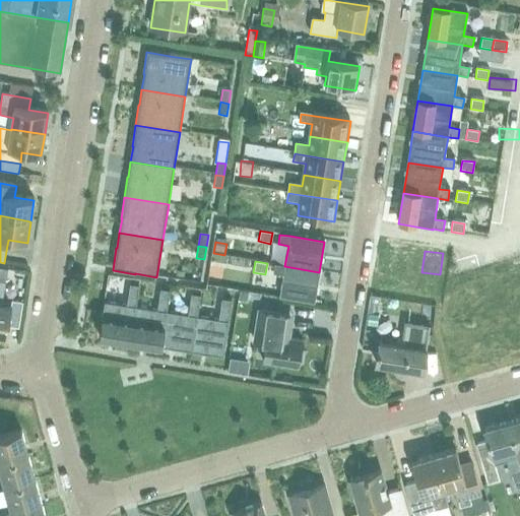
[(274,265),(273,274),(283,276),(279,298),(314,304),(319,272),(284,266),(274,265)]
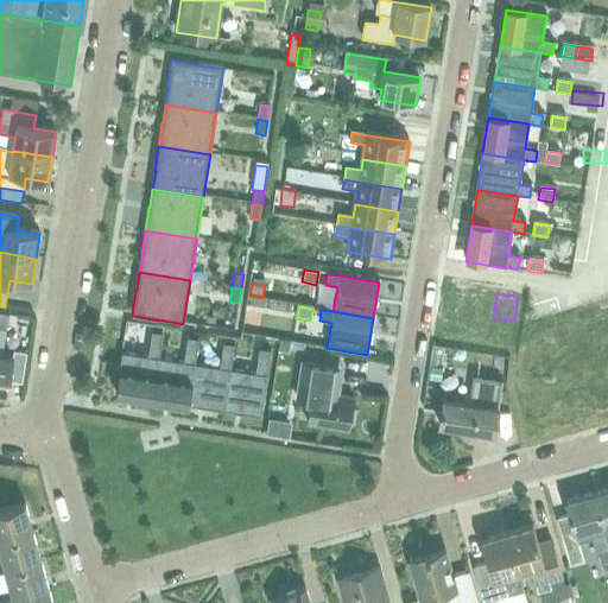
[(603,315),(594,317),(597,330),(607,328),(603,315)]
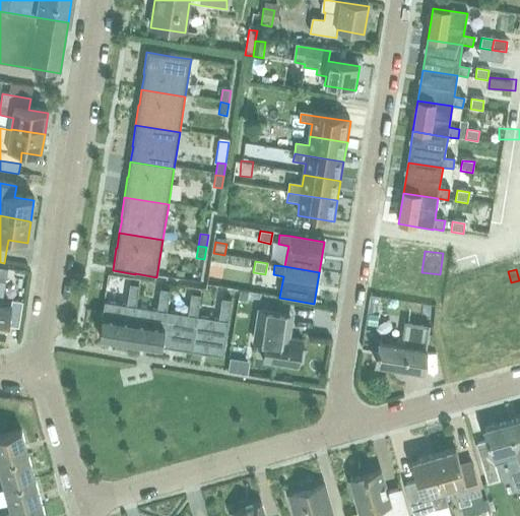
[(508,271),(500,273),(504,284),(511,282),(508,271)]
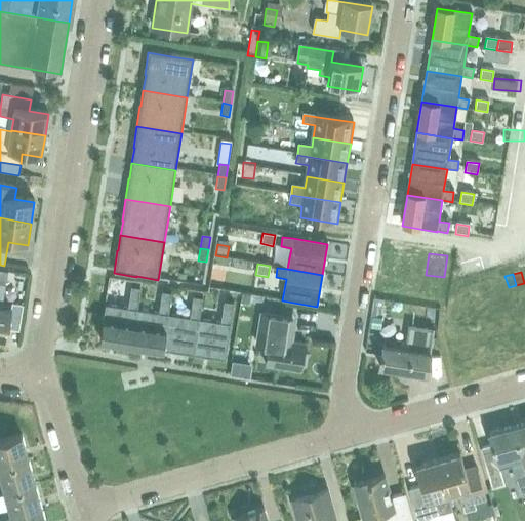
[(471,285),(462,287),(466,299),(474,297),(471,285)]
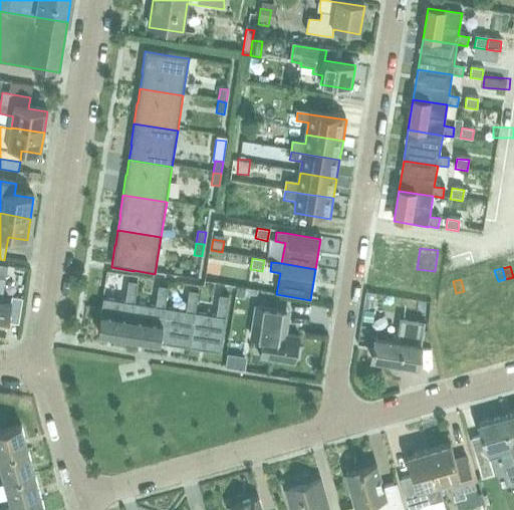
[(453,281),(445,283),(448,295),(456,293),(453,281)]
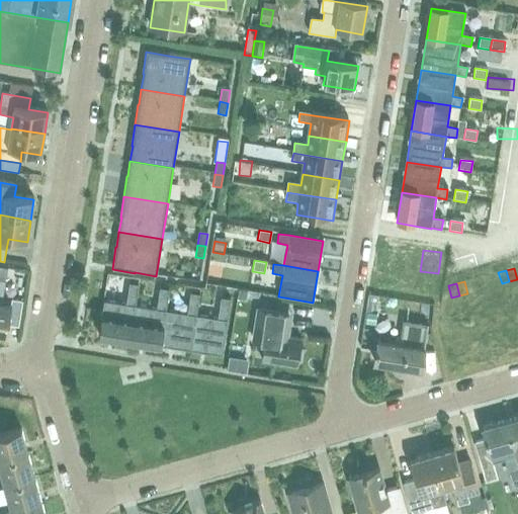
[(136,307),(139,285),(130,284),(125,306),(104,302),(98,337),(130,341),(136,307)]
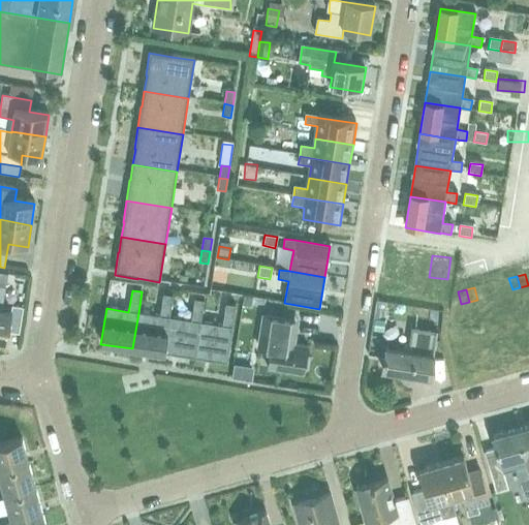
[(169,318),(173,297),(163,296),(159,317),(138,313),(132,348),(163,353),(169,318)]
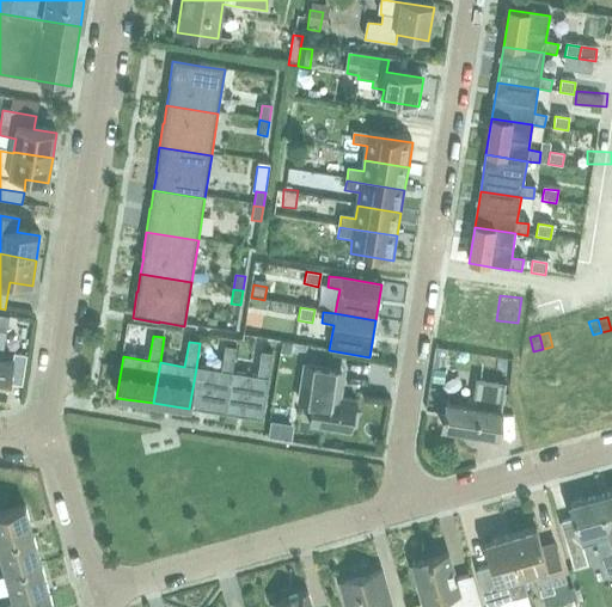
[(293,347),(283,345),(282,355),(292,356),(293,347)]
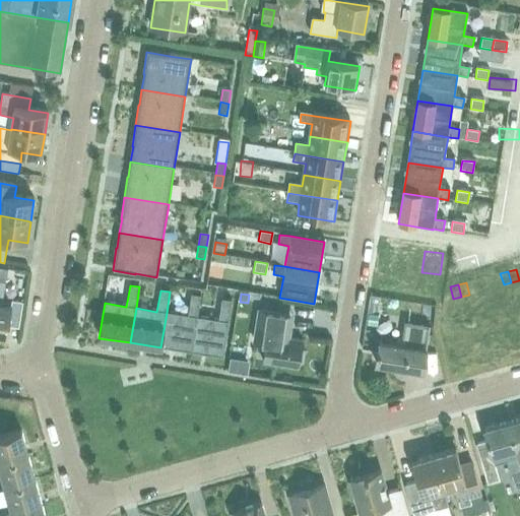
[(197,318),(200,297),(191,295),(188,316),(167,313),(160,347),(192,352),(197,318)]
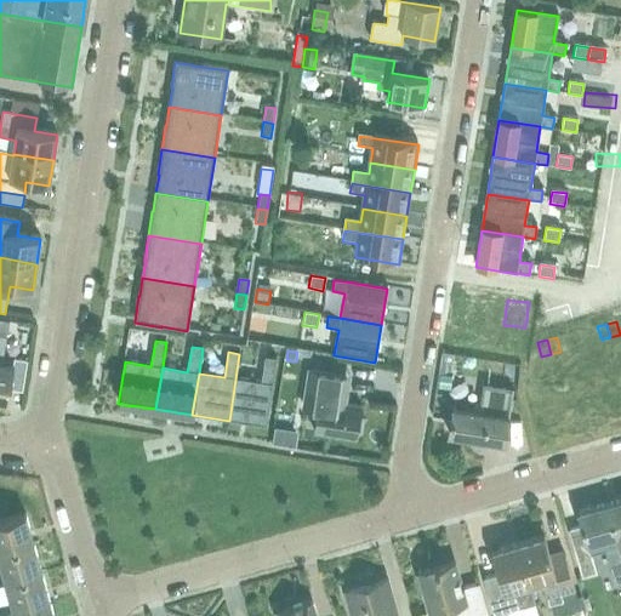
[(272,386),(275,359),(265,358),(261,383),(235,380),(229,421),(267,427),(273,386),(272,386)]
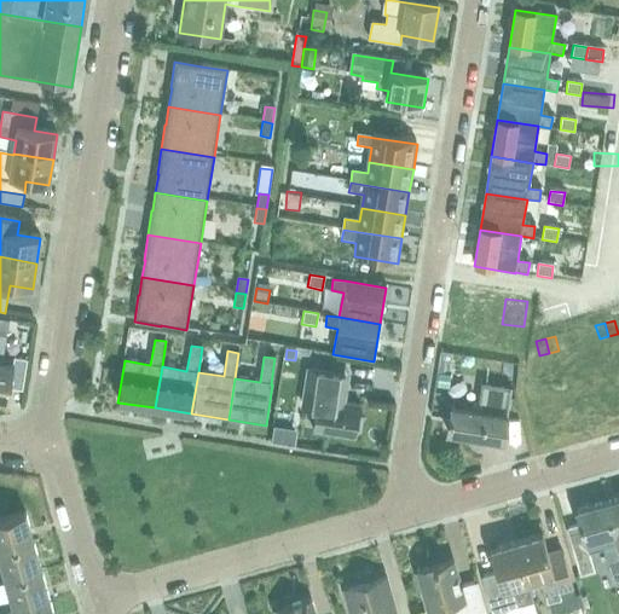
[(22,391),(27,360),(15,359),(13,365),(0,363),(0,400),(9,401),(10,388),(22,391)]
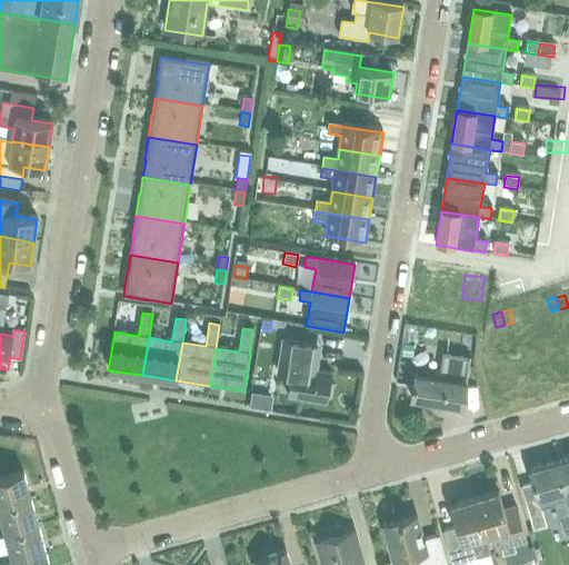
[(291,378),(288,398),(326,404),(330,374),(311,372),(312,364),(313,364),(317,346),(282,340),(280,359),(278,376),(291,378)]
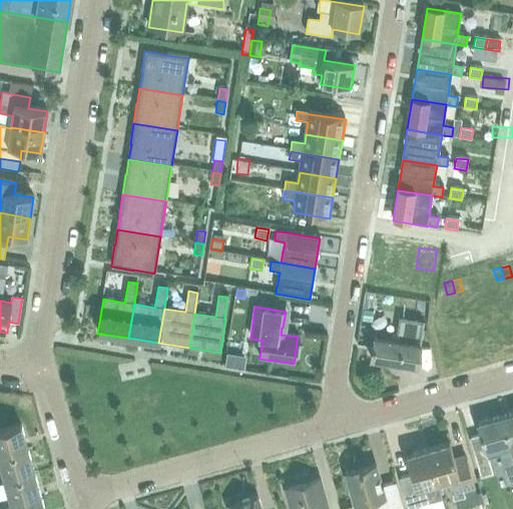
[(364,312),(362,322),(372,324),(373,313),(364,312)]
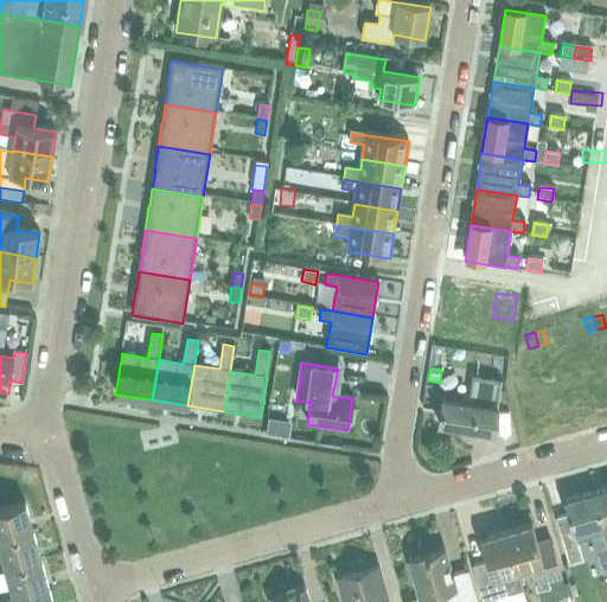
[(442,401),(439,426),(493,435),(497,409),(502,382),(472,377),(468,404),(442,401)]
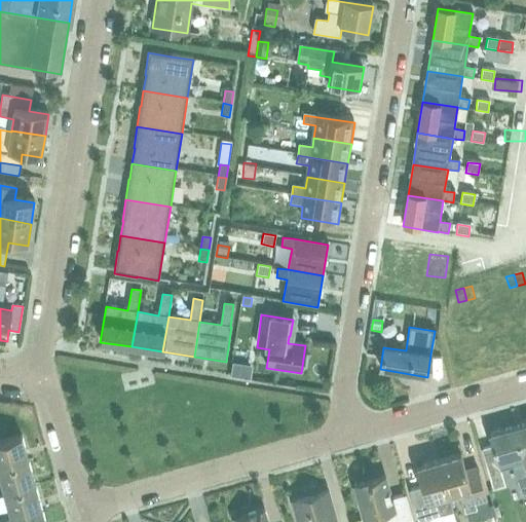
[(232,364),(230,376),(250,380),(253,367),(232,364)]
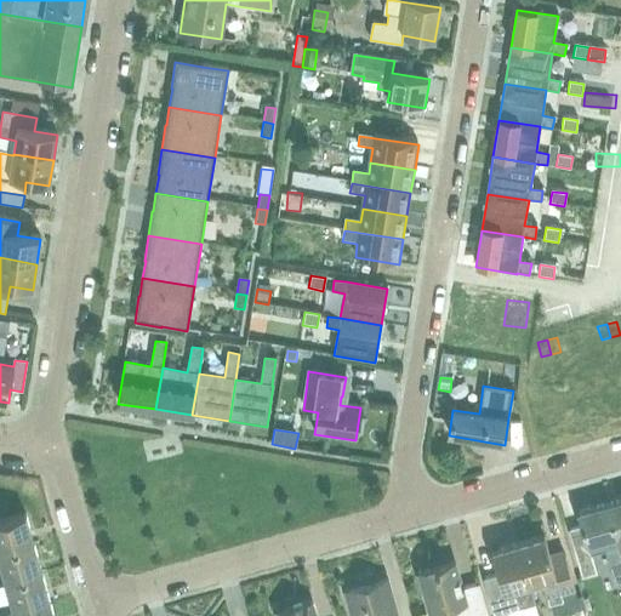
[(620,501),(608,506),(620,549),(620,552),(620,501)]
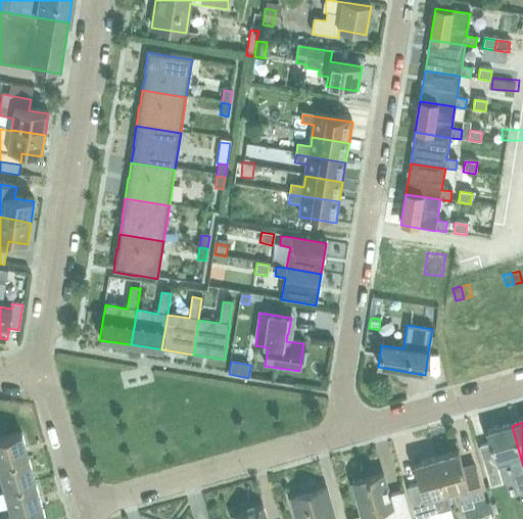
[(490,444),(479,447),(490,487),(502,484),(497,468),(510,465),(513,478),(522,475),(522,465),(522,463),(512,426),(486,433),(490,444)]
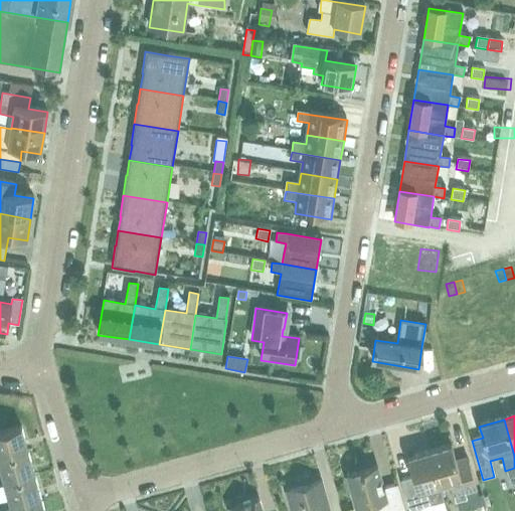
[(0,434),(0,461),(27,454),(20,429),(0,434)]
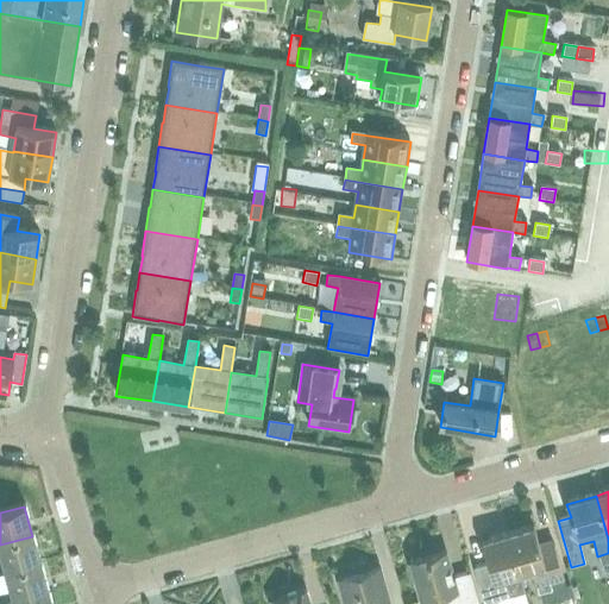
[(182,524),(184,536),(208,533),(206,521),(182,524)]
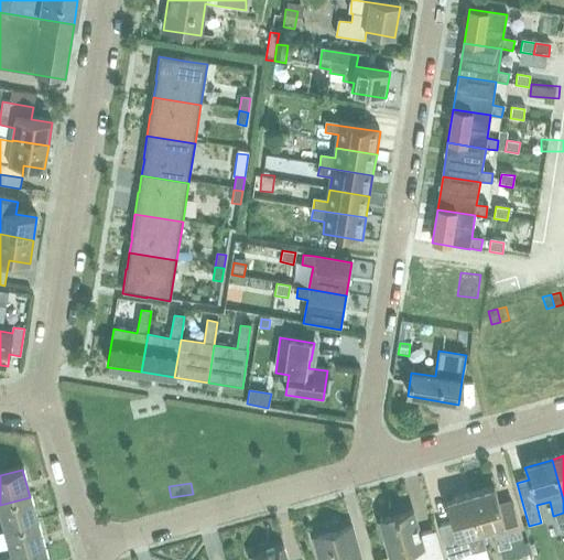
[(522,545),(512,506),(500,509),(494,490),(472,495),(481,531),(491,529),(498,551),(522,545)]
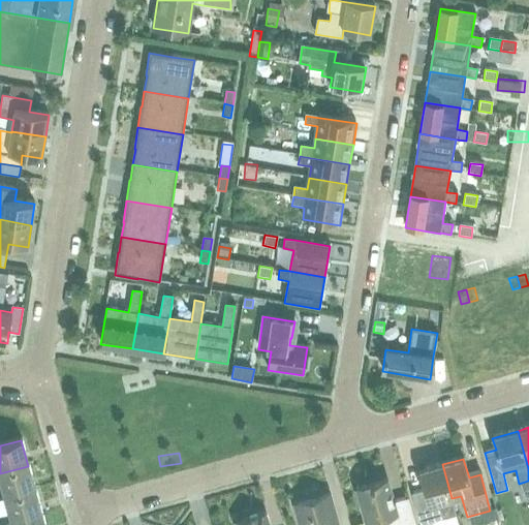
[(424,490),(411,494),(418,524),(427,524),(434,522),(434,524),(458,524),(456,516),(450,499),(452,498),(442,464),(418,471),(424,490)]
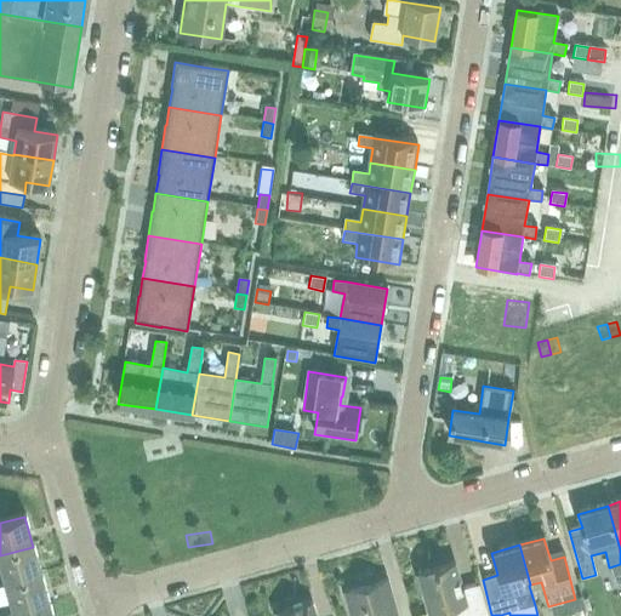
[(40,576),(33,547),(0,555),(0,566),(5,586),(40,576)]
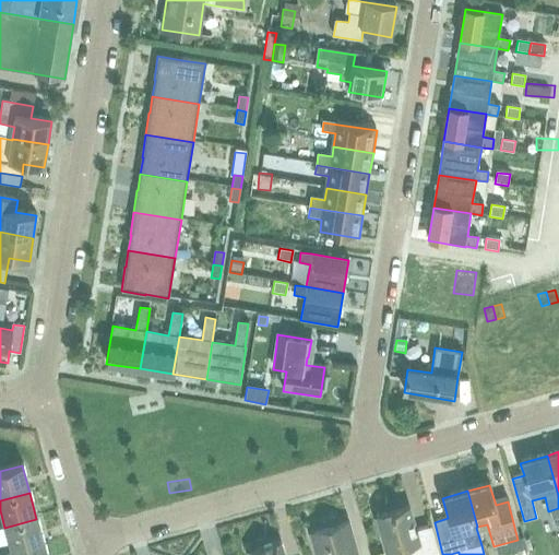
[(438,554),(430,526),(416,530),(409,507),(377,517),(387,554),(404,550),(405,554),(438,554)]
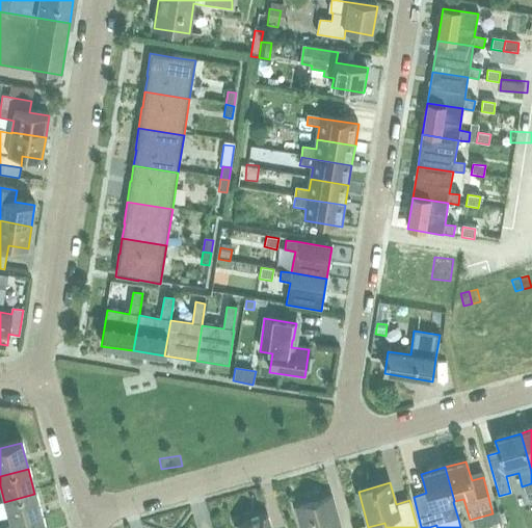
[(42,518),(34,494),(4,502),(11,526),(42,518)]
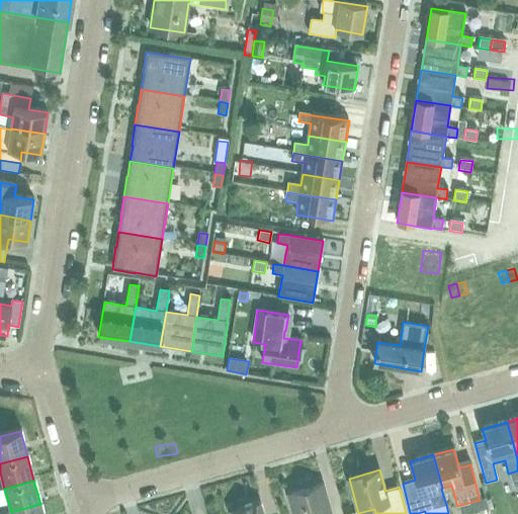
[(331,513),(323,486),(287,496),(292,513),(331,513)]
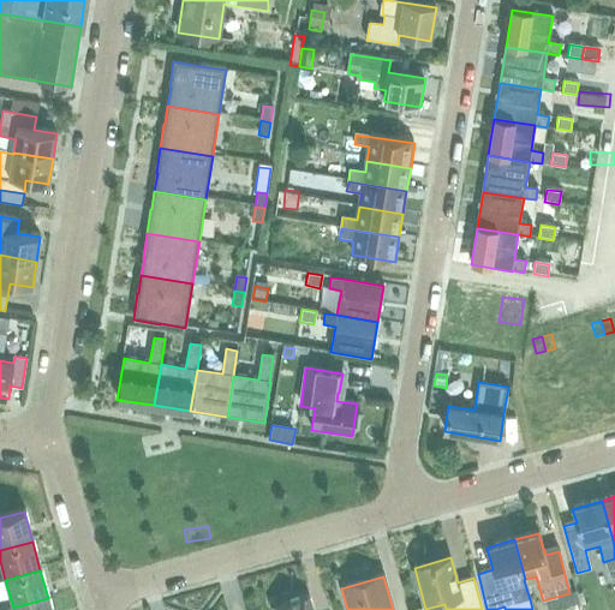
[(51,609),(48,598),(13,608),(13,609),(51,609)]
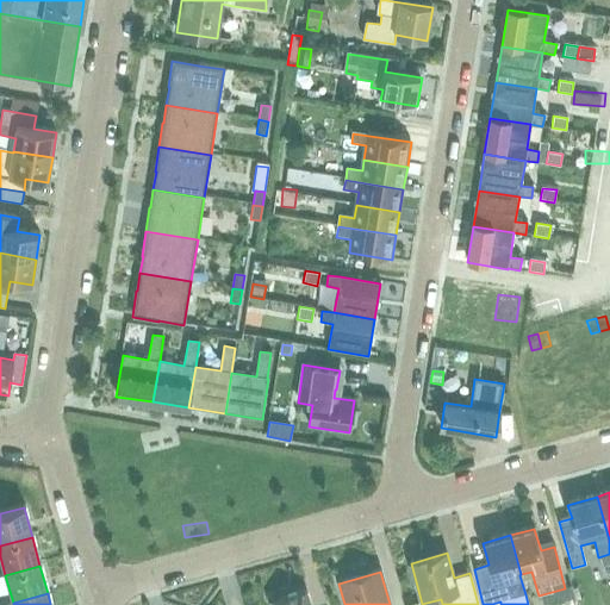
[(309,604),(305,593),(271,603),(271,604),(309,604)]
